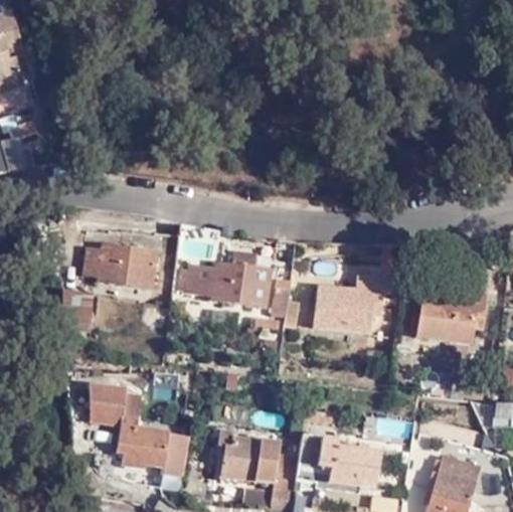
[(0,83),(22,77),(14,53),(25,50),(11,10),(0,13),(0,83)]
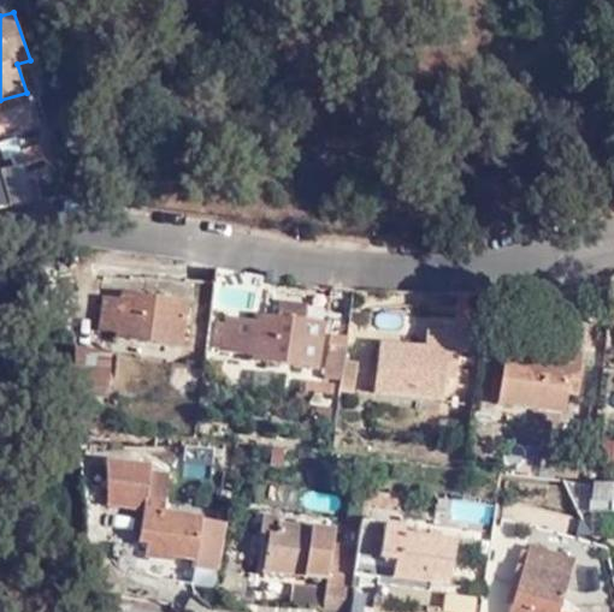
[(27,93),(0,100),(0,119),(31,110),(29,100),(28,97),(27,93)]
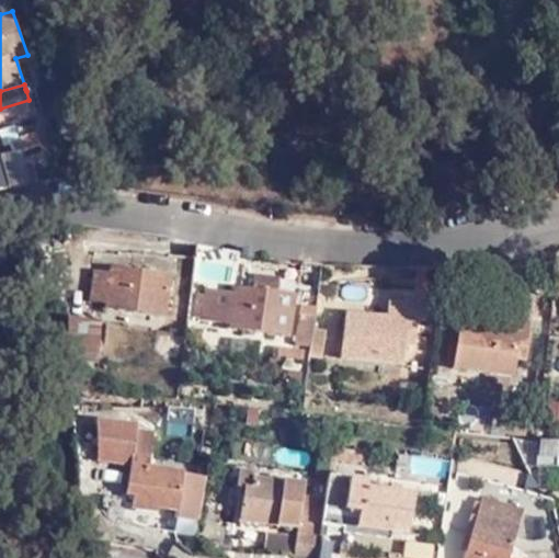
[(8,164),(0,166),(0,182),(12,181),(8,164)]
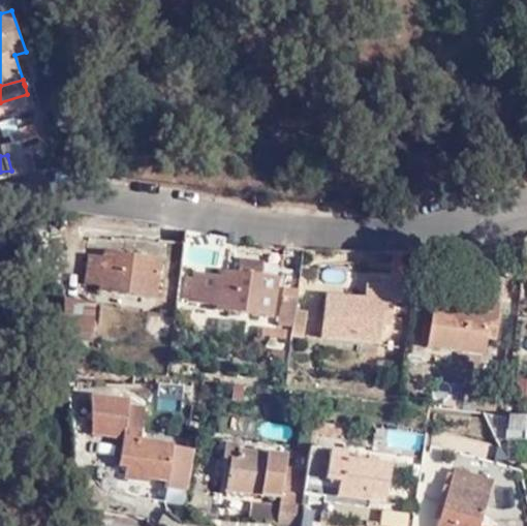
[(195,259),(220,257),(219,233),(193,235),(195,259)]
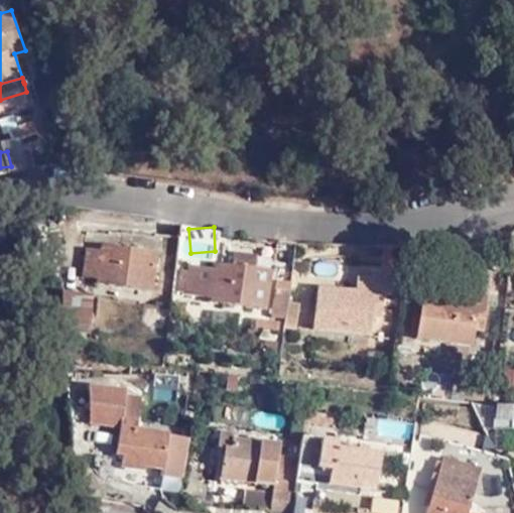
[(95,281),(150,288),(153,252),(100,245),(99,250),(85,249),(82,274),(95,275),(95,281)]
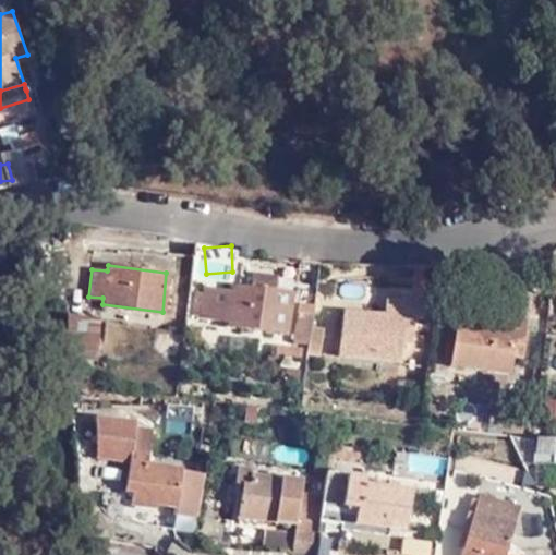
[(227,327),(285,334),(289,292),(274,290),(275,276),(251,273),(248,287),(231,285),(230,290),(202,287),(198,316),(227,320),(227,327)]
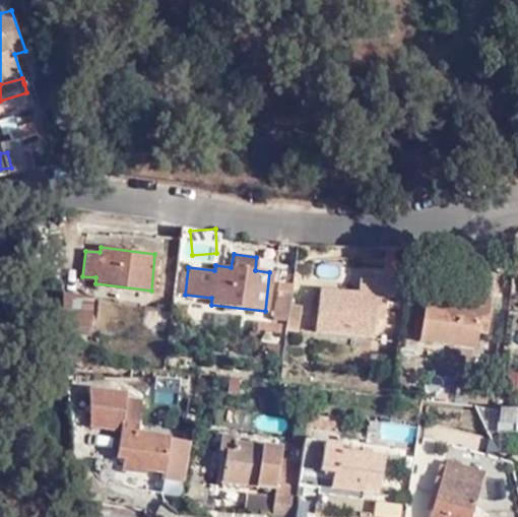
[(320,291),(317,331),(375,335),(379,300),(387,300),(388,285),(359,281),(358,295),(320,291)]
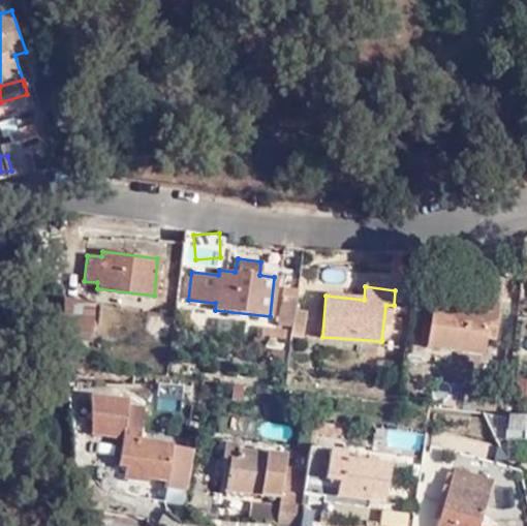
[(280,323),(295,326),(296,308),(298,297),(282,296),(280,323)]
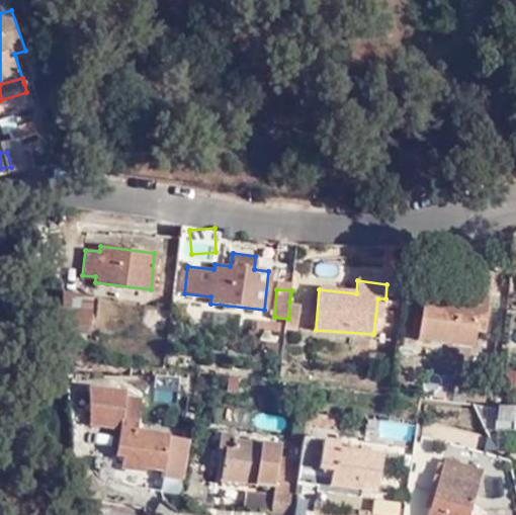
[(424,299),(419,339),(475,342),(479,306),(486,307),(487,294),(461,290),(459,303),(424,299)]
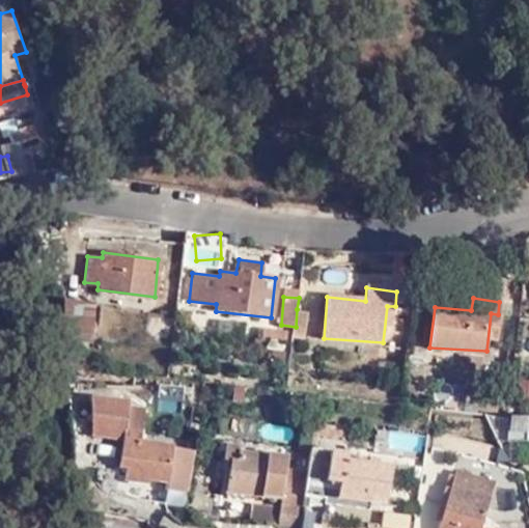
[(94,301),(61,299),(63,348),(90,350),(94,301)]
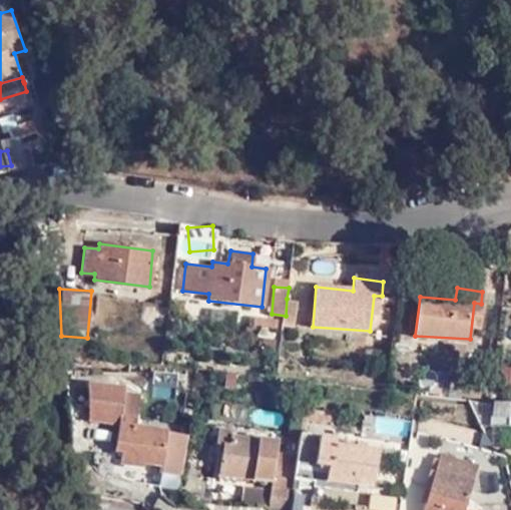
[(300,301),(287,299),(286,316),(285,326),(296,328),(300,301)]
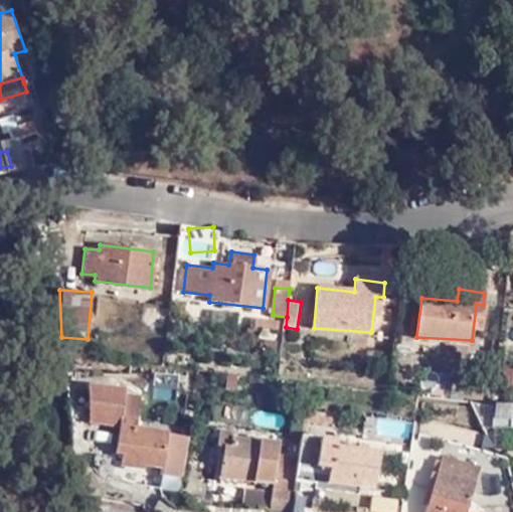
[(278,327),(279,318),(255,315),(253,324),(278,327)]
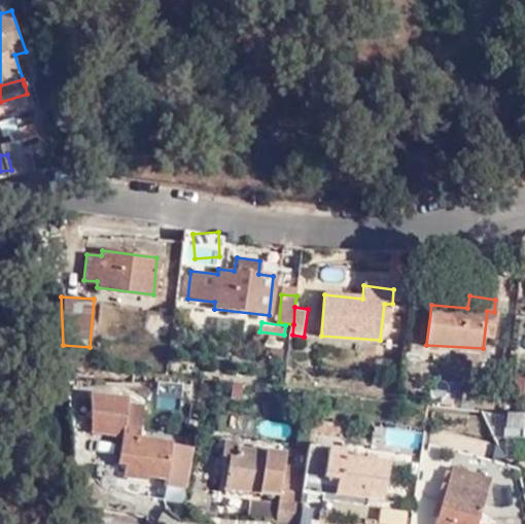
[(280,363),(282,347),(270,345),(269,349),(265,348),(264,360),(280,363)]
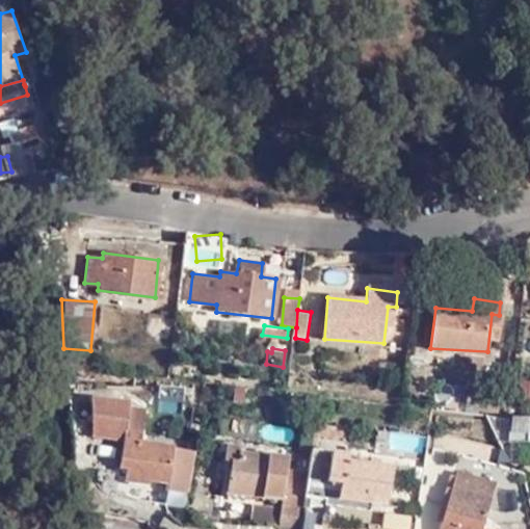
[(174,451),(139,447),(141,413),(116,412),(115,432),(122,433),(117,471),(125,472),(124,484),(148,487),(150,480),(170,484),(174,451)]
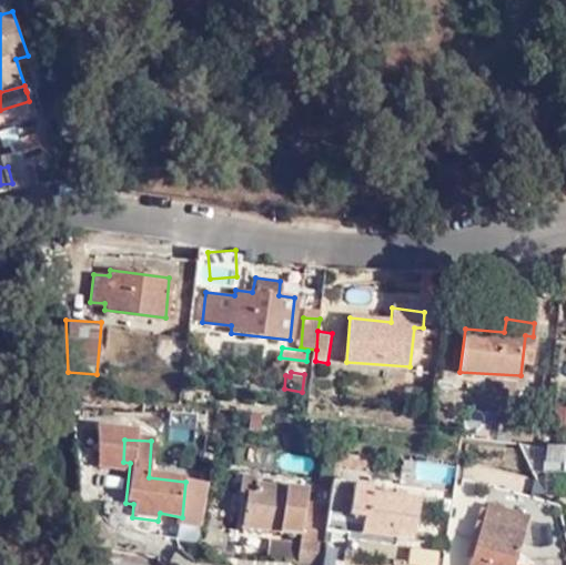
[(565,446),(547,446),(548,472),(565,472),(565,446)]
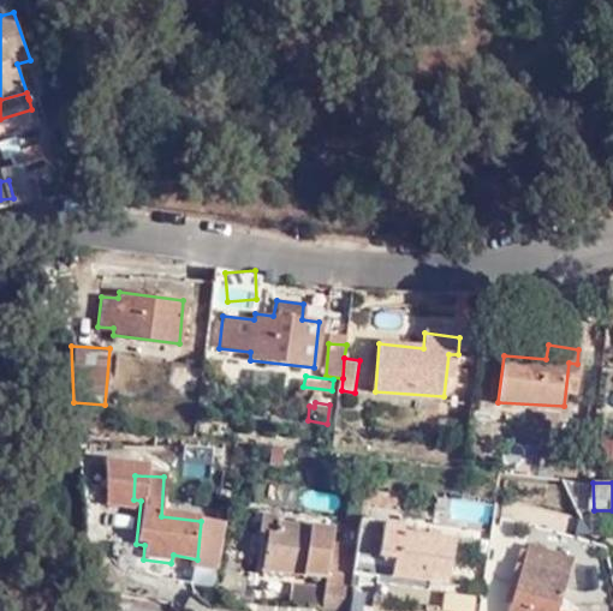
[(266,539),(263,571),(328,579),(332,545),(333,533),(283,528),(283,519),(257,516),(255,538),(266,539)]
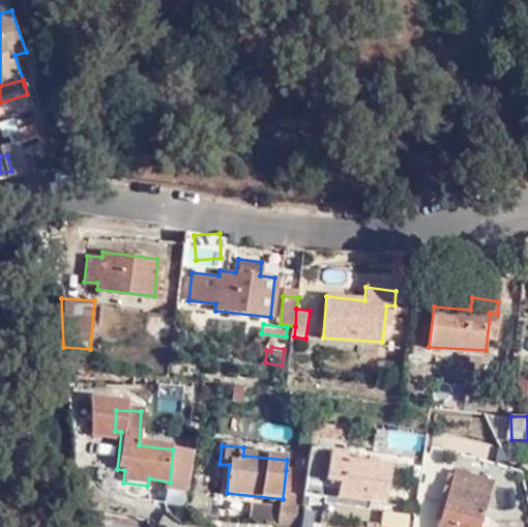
[(349,456),(308,452),(305,472),(303,495),(324,497),(325,501),(385,506),(389,468),(348,464),(349,456)]
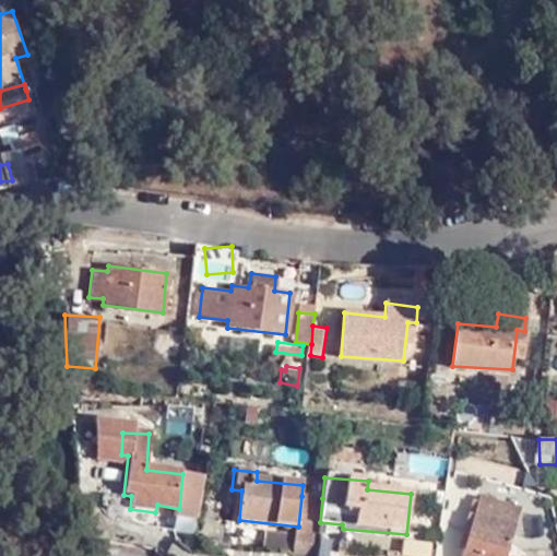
[(481,495),(462,555),(519,555),(509,553),(521,505),(481,495)]
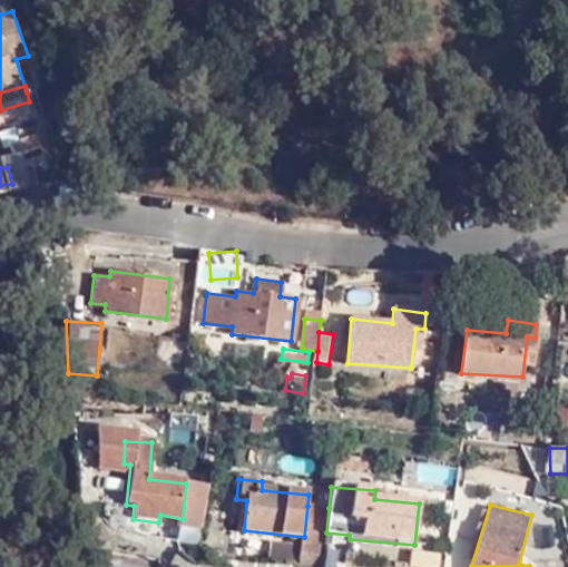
[(321,566),(326,533),(329,508),(307,506),(304,537),(303,546),(270,543),(268,564),(301,566),(321,566)]
